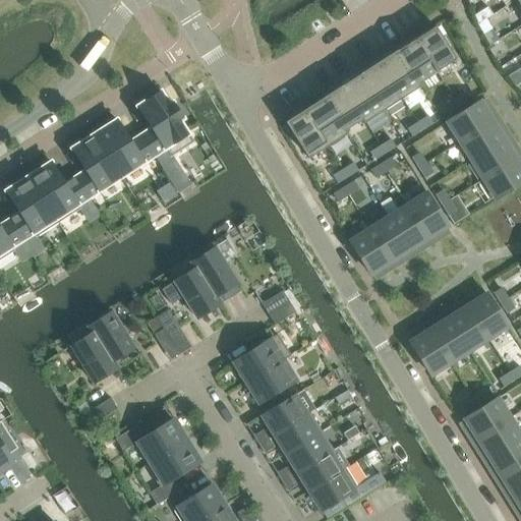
[(488,6),(480,11),(485,19),(494,14),(488,6)]
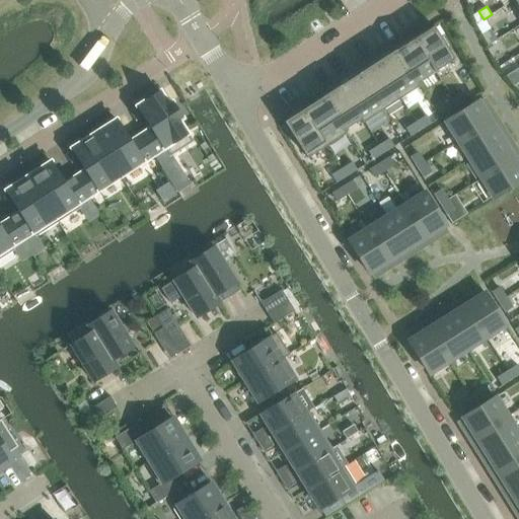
[(434,26),(415,39),(435,71),(454,59),(434,26)]
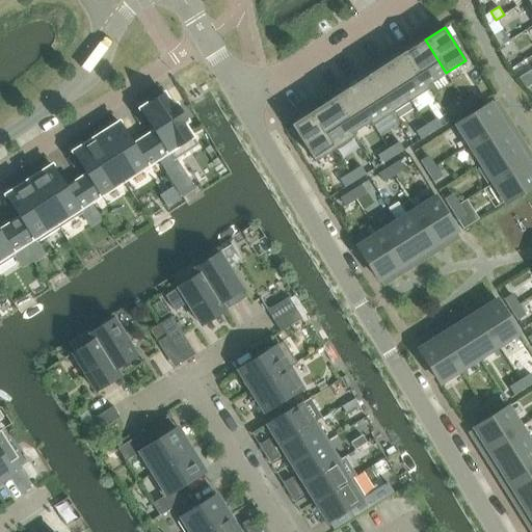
[(504,30),(495,35),(501,46),(510,40),(504,30)]
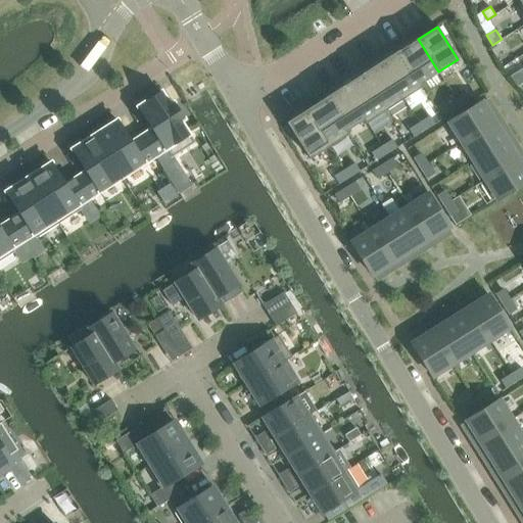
[(418,39),(398,51),(423,88),(421,84),(438,72),(418,39)]
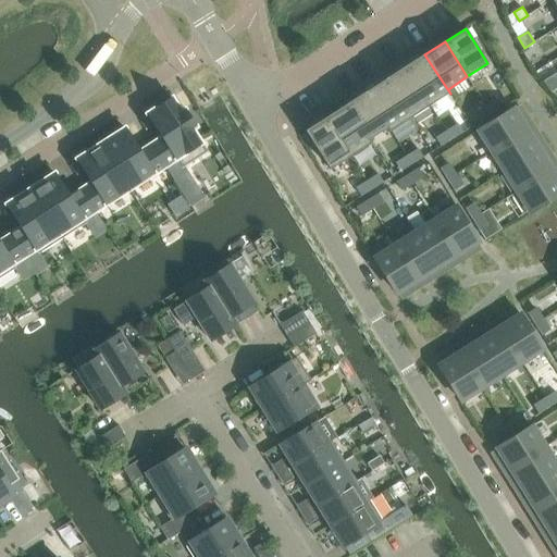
[(424,54),(405,67),(430,107),(450,94),(424,54)]
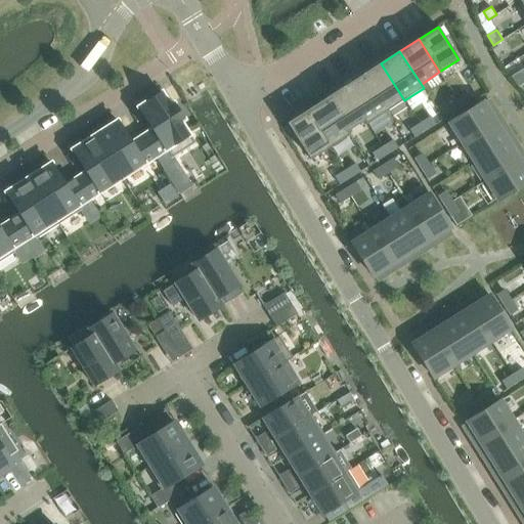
[(381,63),(362,75),(386,113),(404,100),(381,63)]
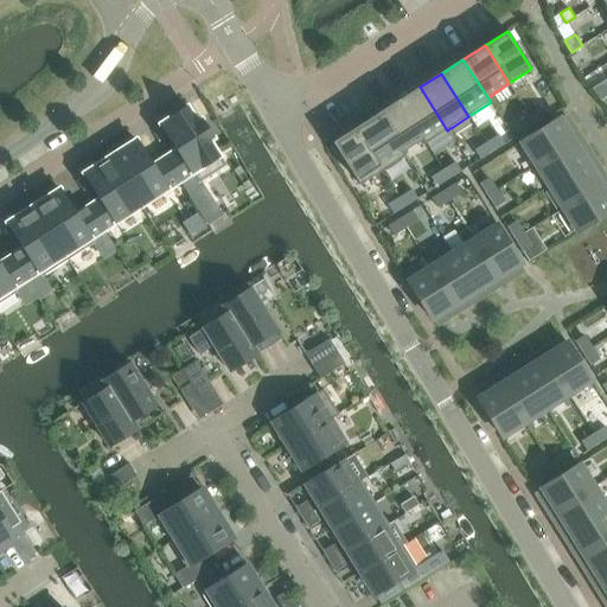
[(606,84),(605,81),(593,88),(600,98),(606,94),(606,84)]
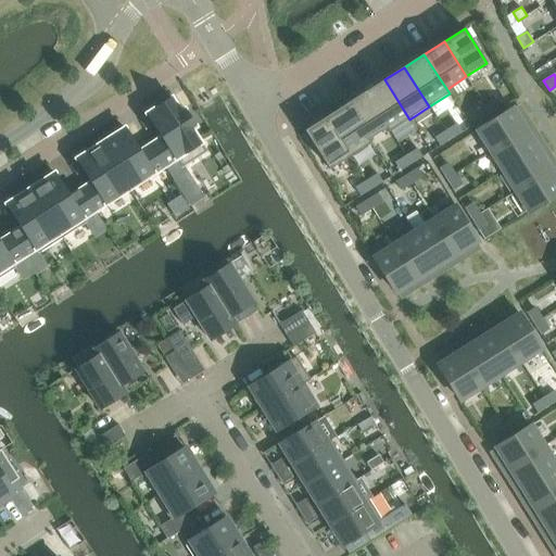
[(384,79),(365,92),(390,131),(409,119),(384,79)]
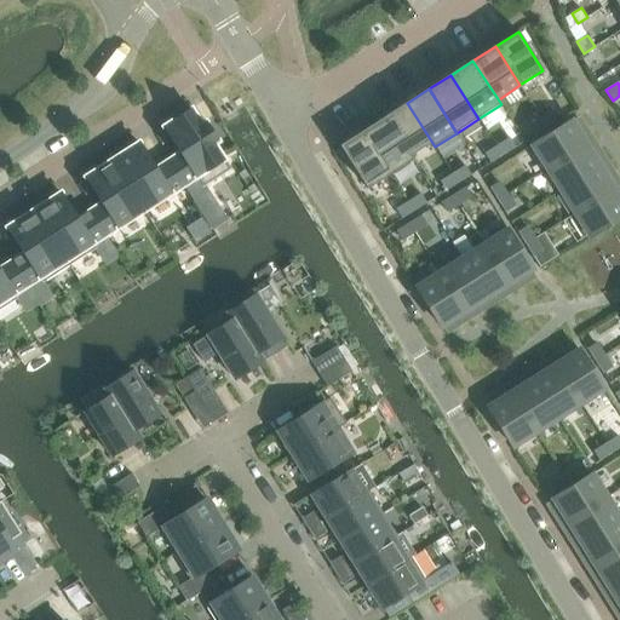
[(407,103),(385,118),(413,161),(414,160),(411,155),(431,143),(434,148),(435,147),(407,103)]
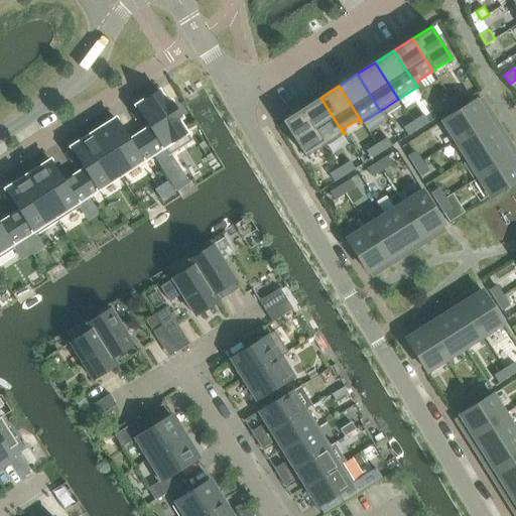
[(159,91),(136,106),(150,128),(140,134),(153,154),(163,148),(168,156),(191,141),(186,133),(178,120),(181,118),(171,102),(167,104),(159,91)]
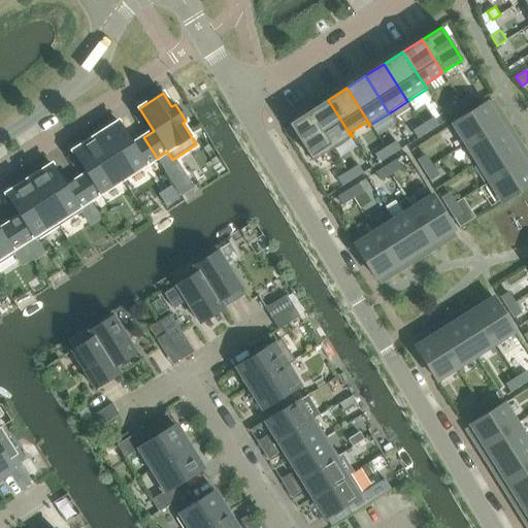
[(471,95),(461,101),(465,108),(475,102),(471,95)]
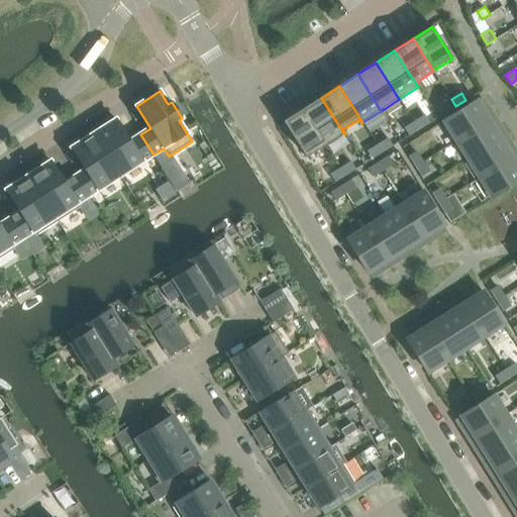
[(321,98),(302,109),(326,146),(344,134),(321,98)]
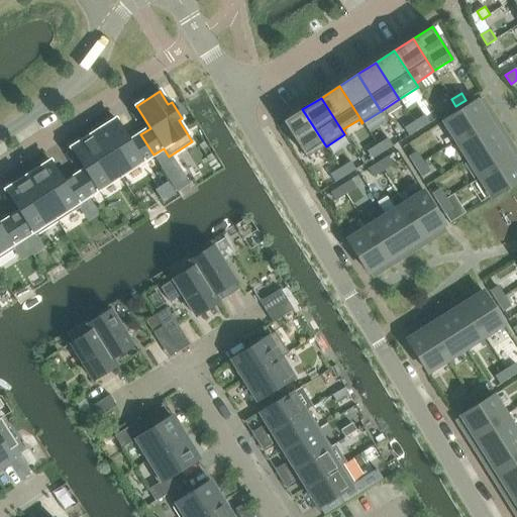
[(451,99),(441,106),(445,112),(455,106),(451,99)]
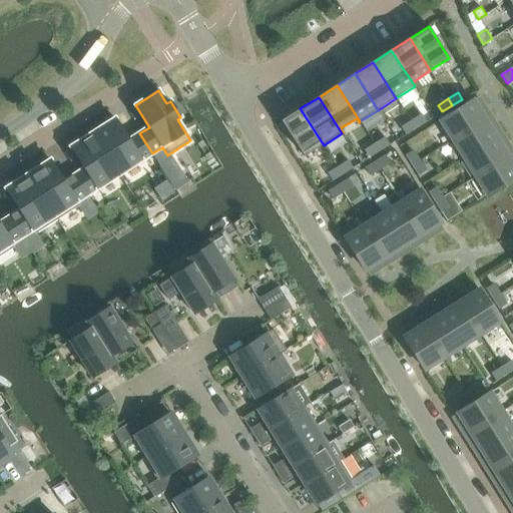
[(473,100),(440,121),(452,140),(485,120),(473,100)]
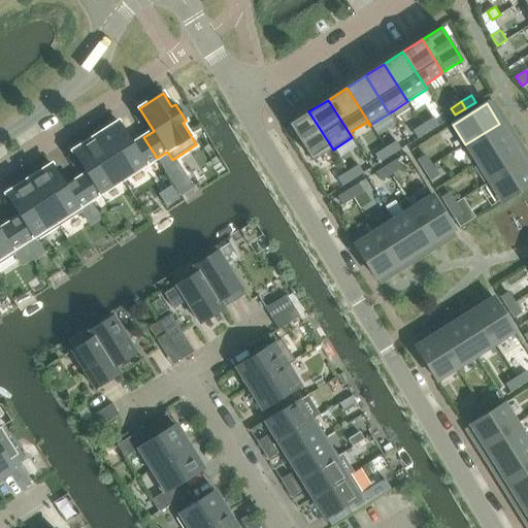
[(308,111),(289,125),(314,162),(333,150),(308,111)]
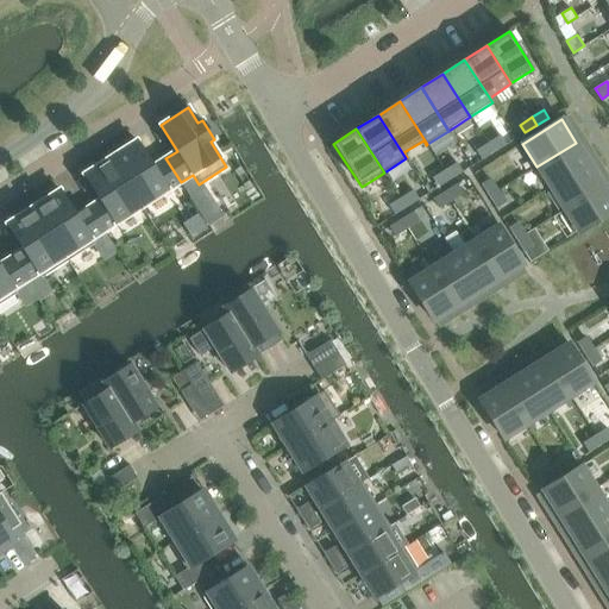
[(501,137),(489,144),(494,152),(506,145),(501,137)]
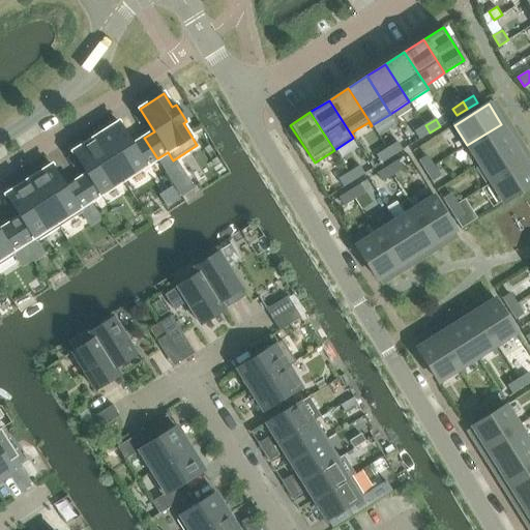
[(119,122),(95,137),(123,180),(146,166),(157,158),(144,138),(134,145),(119,122)]
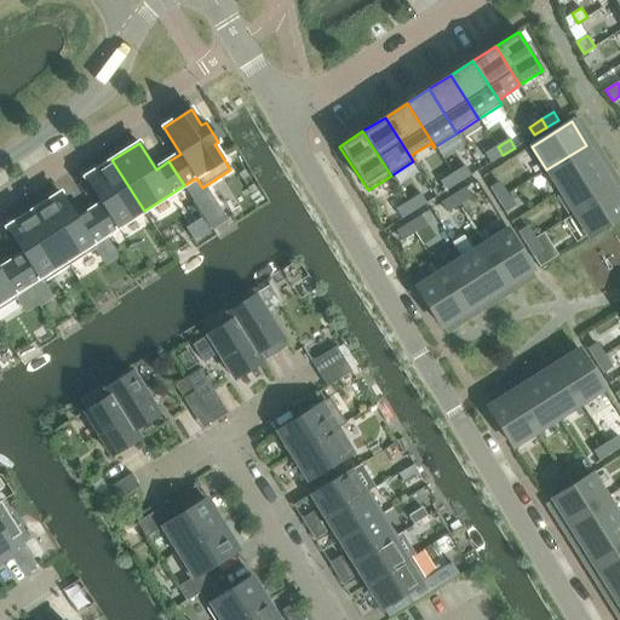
[(586,145),(546,170),(561,191),(600,167),(586,145)]
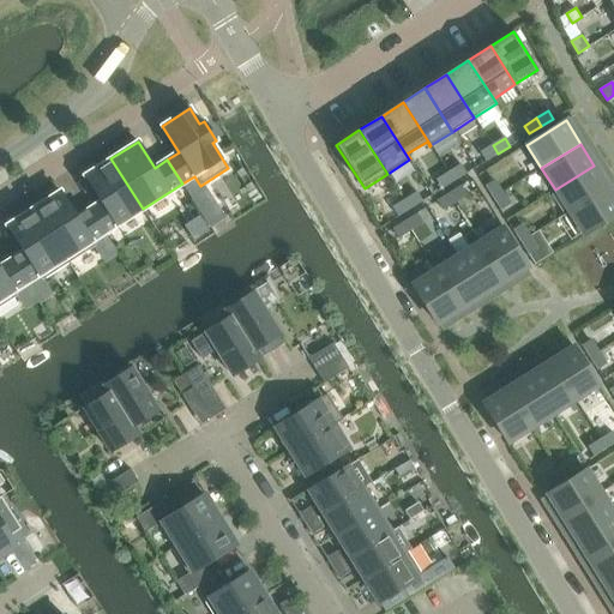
[(493,145),(480,154),(486,161),(498,154),(493,145)]
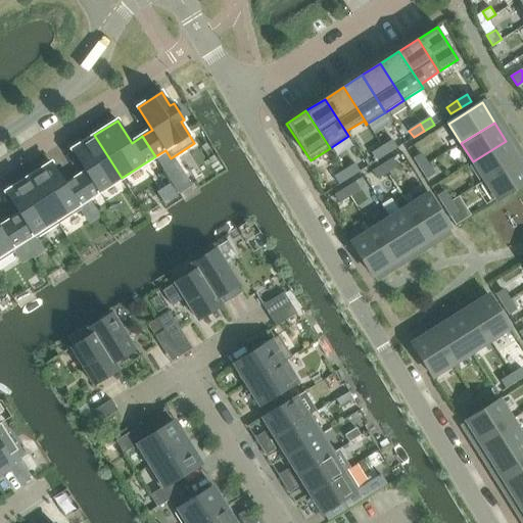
[(94,135),(72,150),(86,172),(76,179),(89,199),(99,192),(122,178),(94,135)]
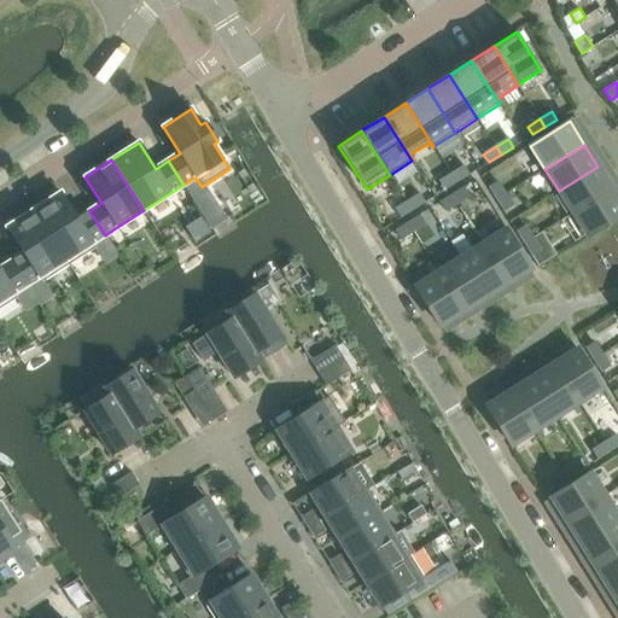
[(464,167),(452,174),(456,182),(468,175),(464,167)]
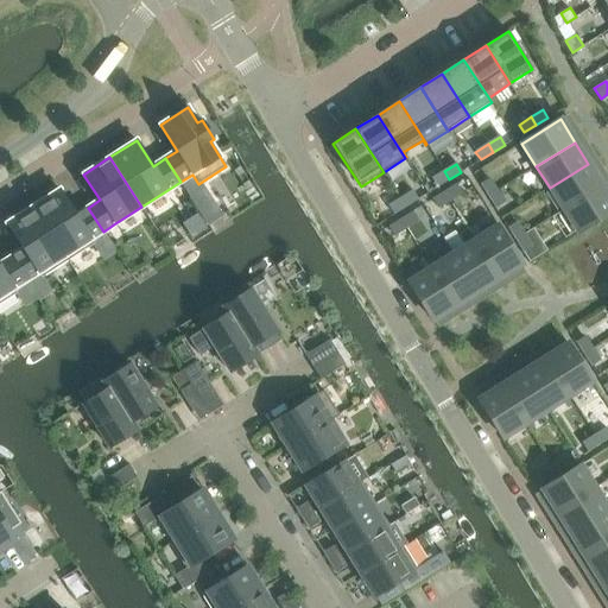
[(588,164),(550,188),(564,209),(602,185),(588,164)]
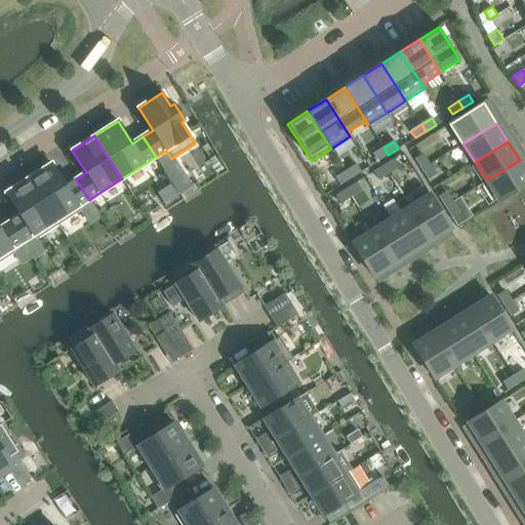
[(384,148),(373,155),(377,162),(388,155),(384,148)]
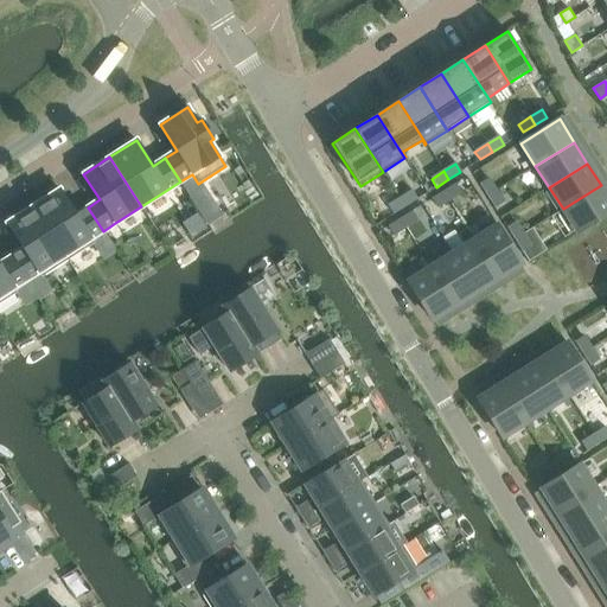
[(489,179),(480,184),(489,196),(496,191),(489,179)]
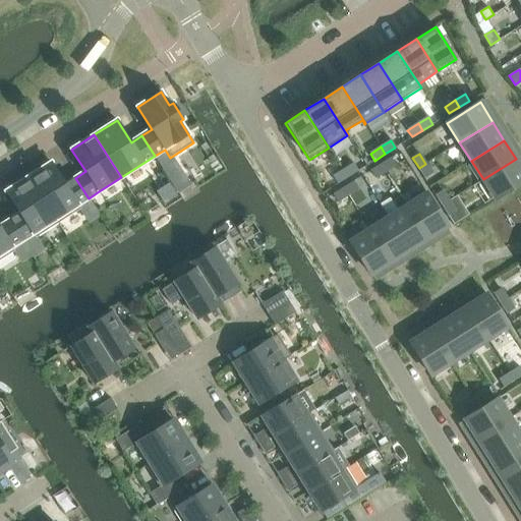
[(391,158),(381,165),(385,171),(395,165),(391,158)]
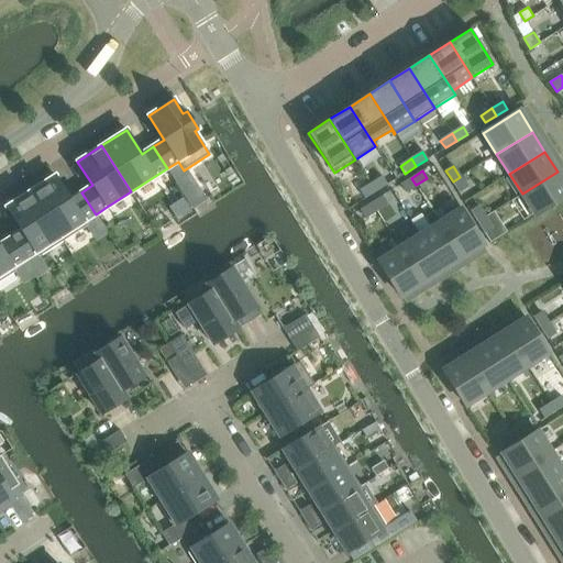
[(562,180),(558,172),(522,194),(536,214),(562,197),(562,180)]
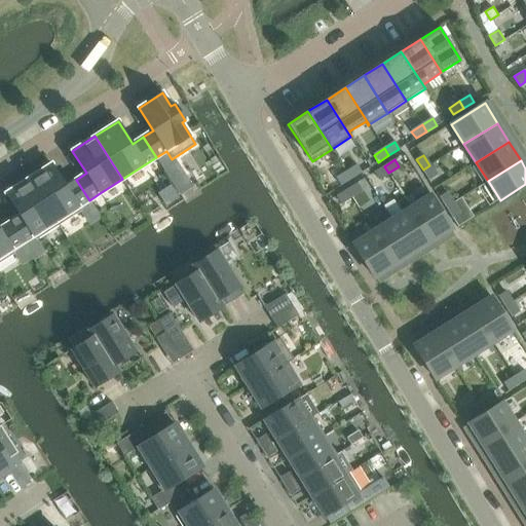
[(51,164),(29,179),(57,221),(59,225),(81,211),(79,207),(89,200),(76,180),(66,186),(51,164)]
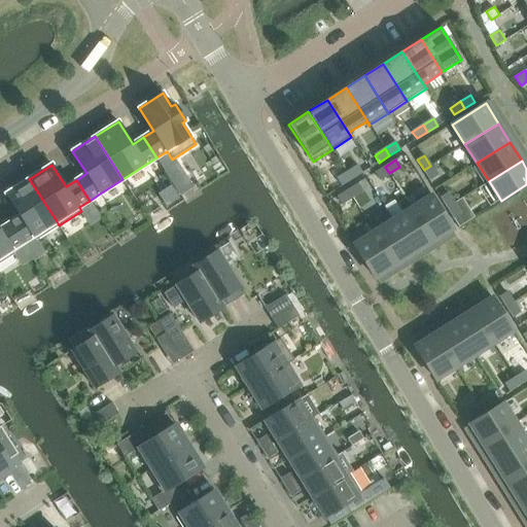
[(357,166),(347,172),(352,179),(362,173),(357,166)]
